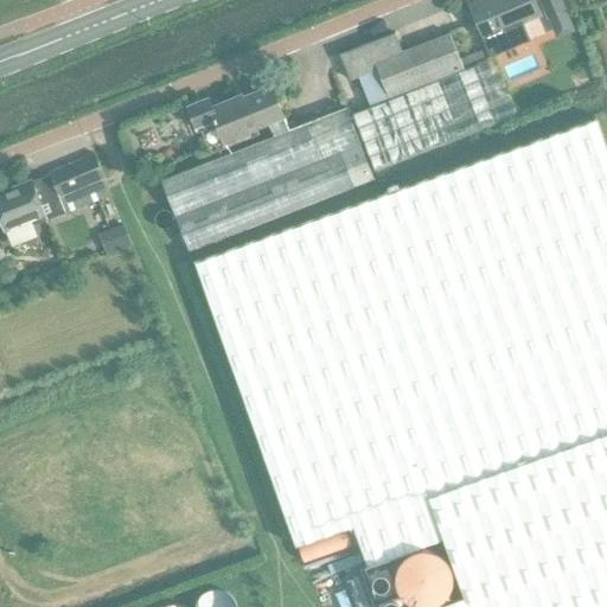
[(534,0),(480,0),(470,5),(485,38),(492,56),(531,39),(523,21),(541,14),(534,0)]
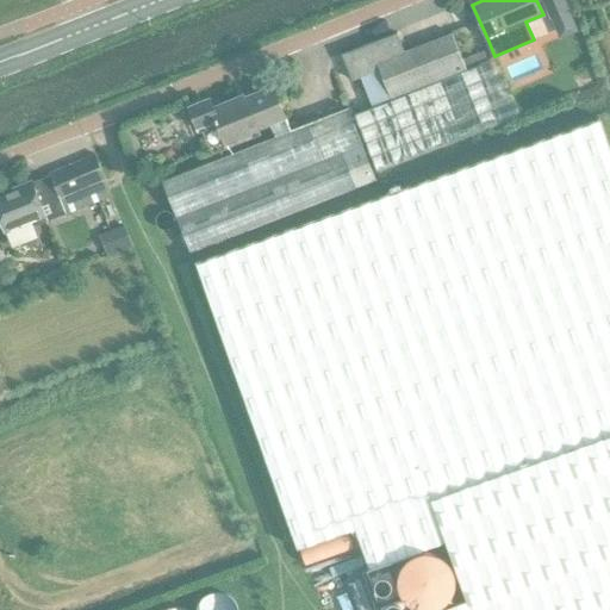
[(564,0),(542,0),(551,18),(568,11),(564,0)]
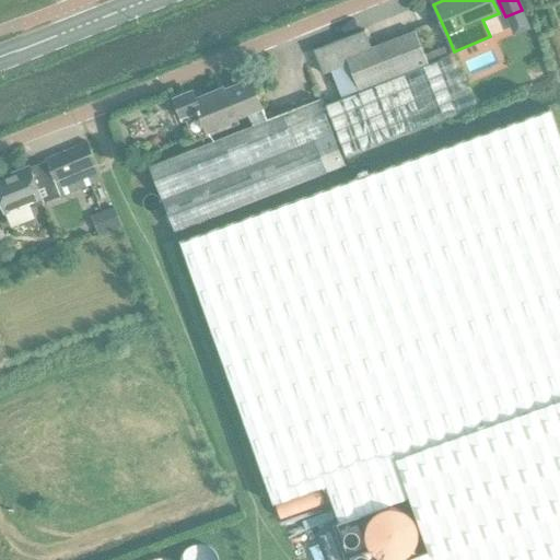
[(331,71),(341,98),(325,104),(347,158),(477,105),(456,53),(448,56),(444,46),(424,54),(415,31),(372,47),(365,30),(314,49),(323,73),(331,71)]
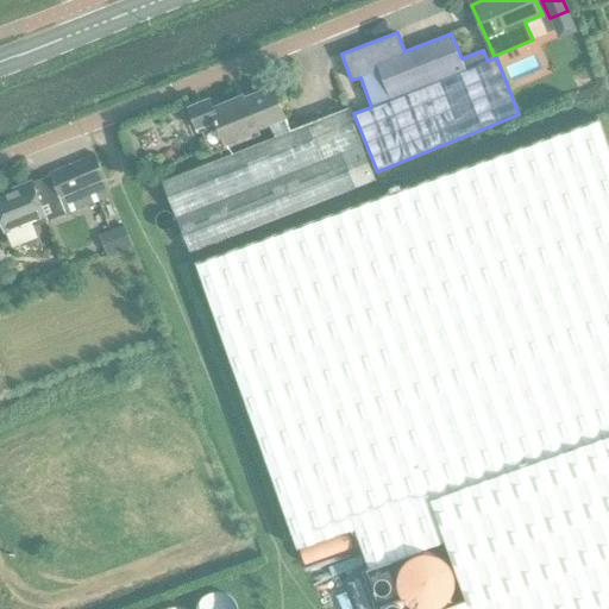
[(209,99),(189,107),(199,129),(218,120),(226,143),(250,133),(249,131),(268,123),(284,117),(272,86),(238,100),(237,98),(213,108),(209,99)]
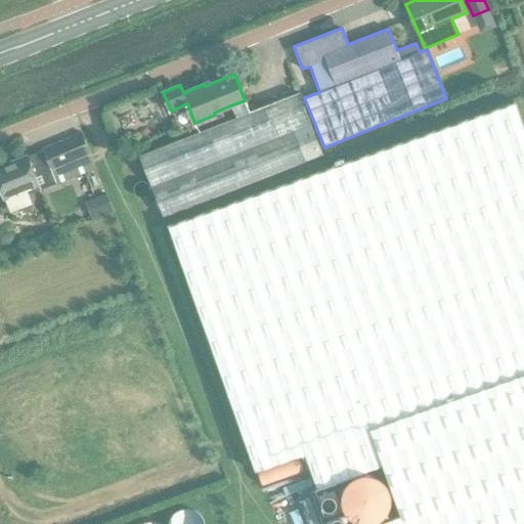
[(236,118),(139,156),(164,217),(323,155),(299,92),(250,112),(245,100),(230,105),(236,118)]
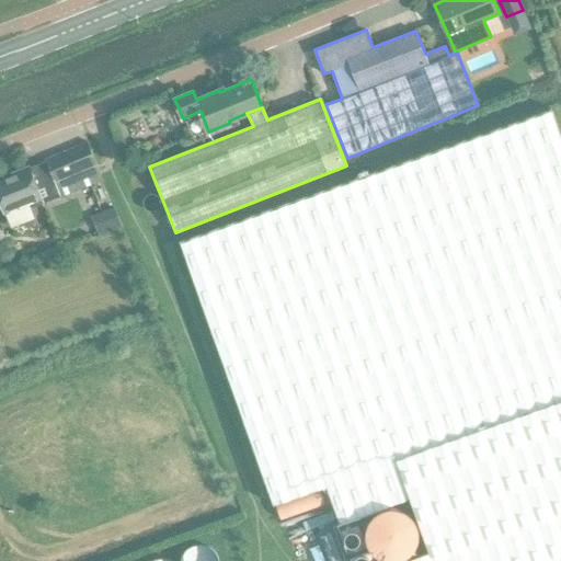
[(560,560),(560,136),(552,111),(182,242),(273,502),(328,484),(340,522),(410,499),(428,551),(400,560),(560,560)]
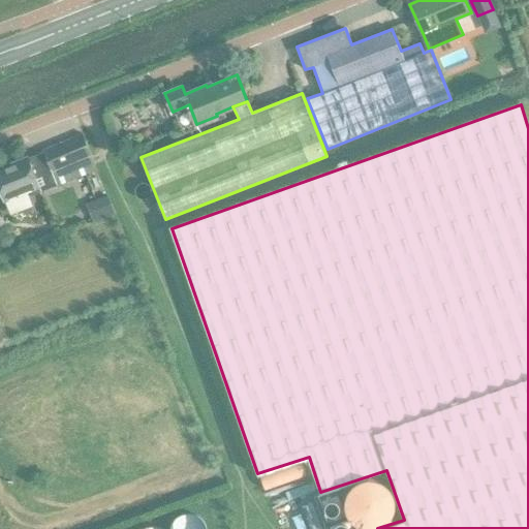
[(27,191),(29,196),(41,191),(57,185),(57,186),(97,169),(91,156),(92,156),(83,134),(42,152),(43,152),(28,158),(28,157),(0,167),(0,190),(4,201),(27,191)]
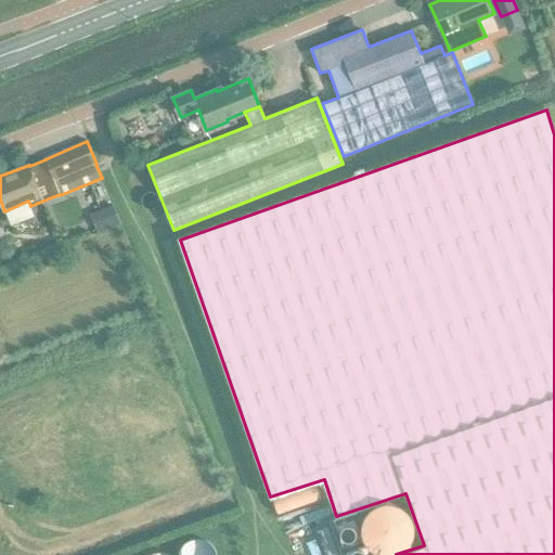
[(120,224),(113,205),(91,213),(99,232),(120,224)]
